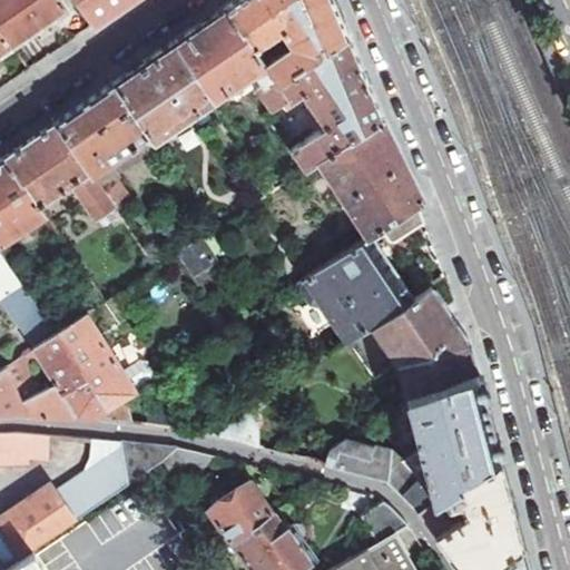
[(0,0),(0,31),(11,48),(67,10),(60,0),(0,0)]
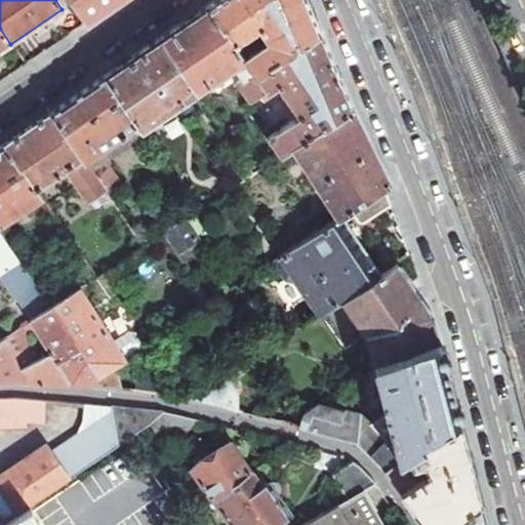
[(120,0),(70,0),(86,24),(92,18),(120,0)]
